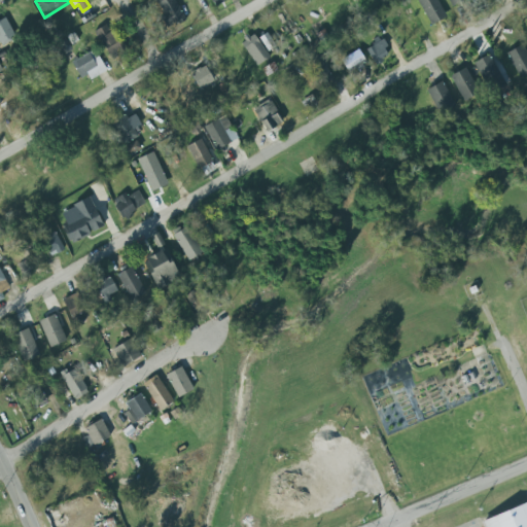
[(154,1),(155,0),(174,0),(186,20),(178,25),(176,22),(173,24),(174,25),(168,29),(160,15),(163,13),(154,1)]
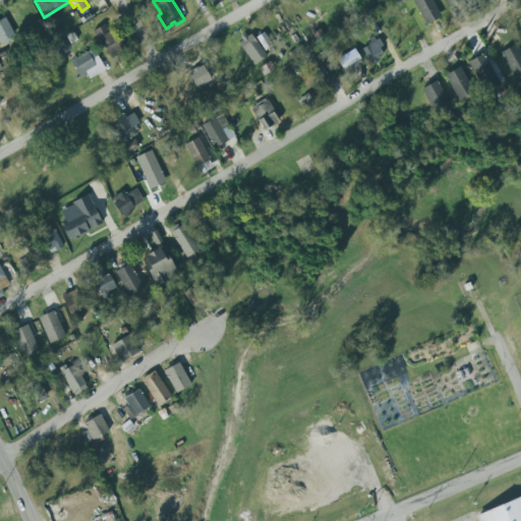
[(441,17),(431,0),(412,0),(425,24),(441,17)]
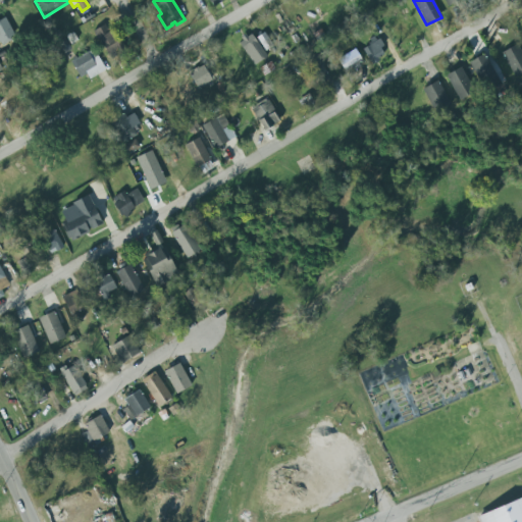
[(0,44),(15,38),(5,15),(0,17),(0,44)]
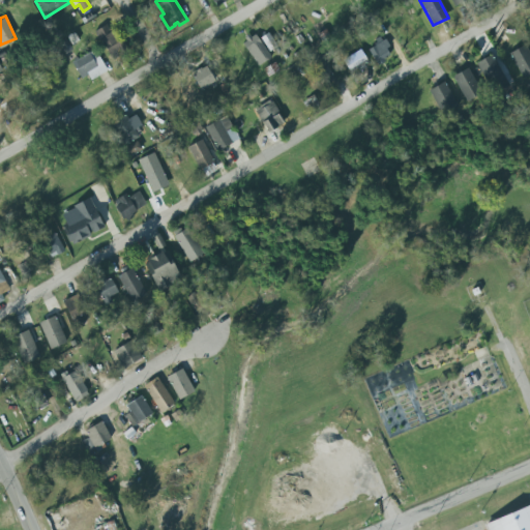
[(95,31),(113,61),(127,53),(110,23),(95,31)]
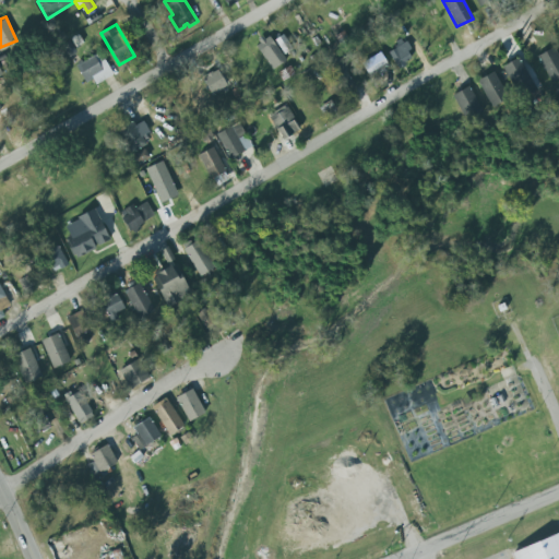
[(284,55),(293,49),(283,35),(275,39),(284,55)]
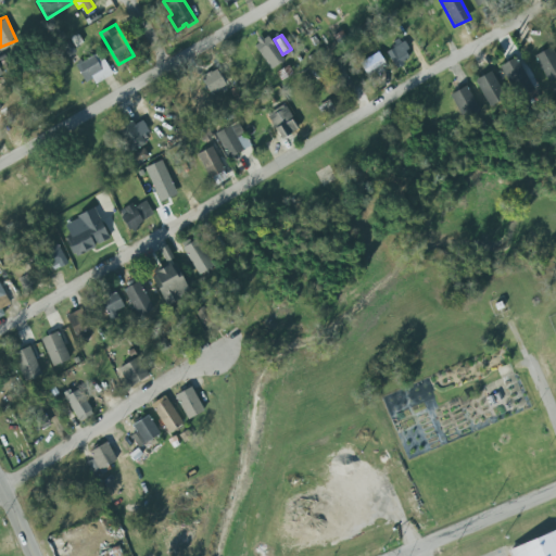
[(285,61),(268,36),(254,45),(270,70),(285,61)]
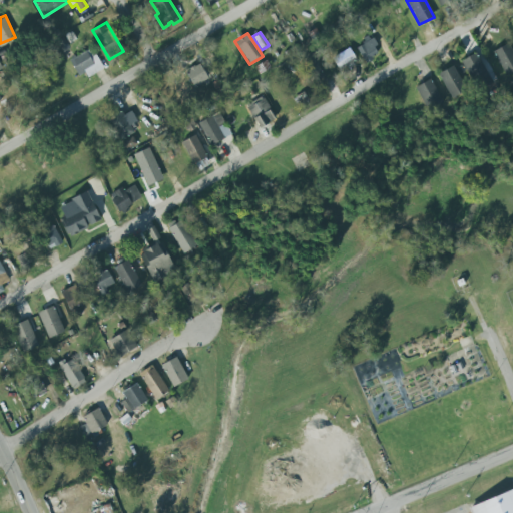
[(356,47),(365,62),(380,54),(371,38),(356,47)]
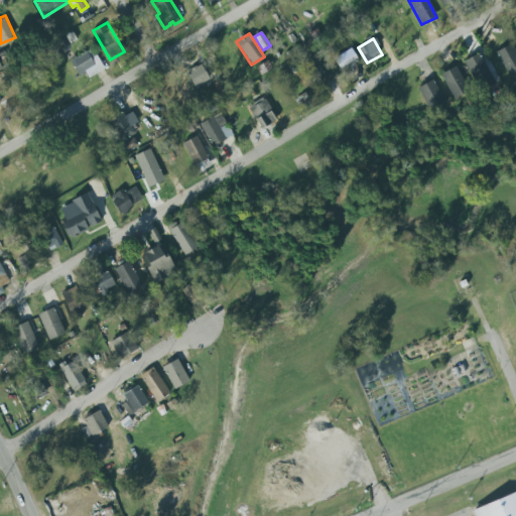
[(496,51),(509,77),(515,73),(515,51),(511,43),(496,51)]
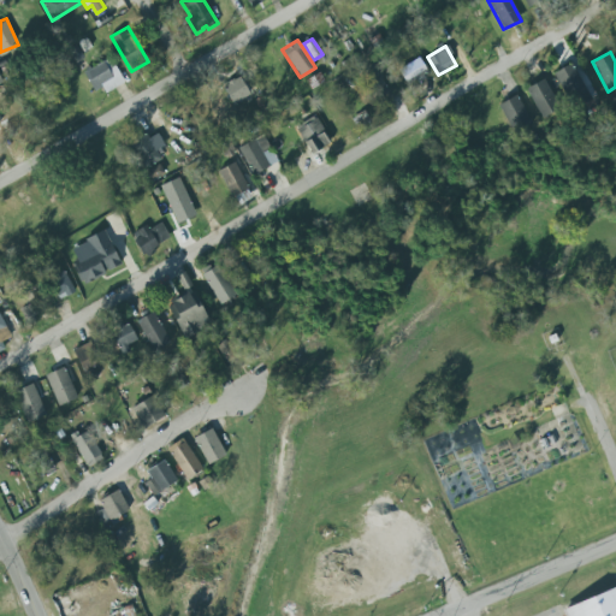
[(408,87),(428,75),(419,58),(398,70),(408,87)]
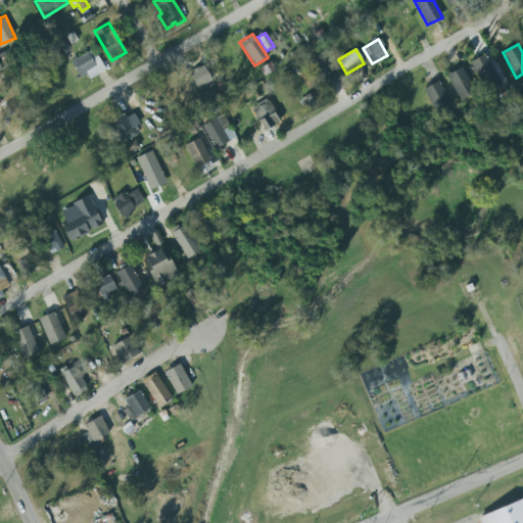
[(87,74),(89,79),(105,72),(95,50),(72,60),(79,78),(87,74)]
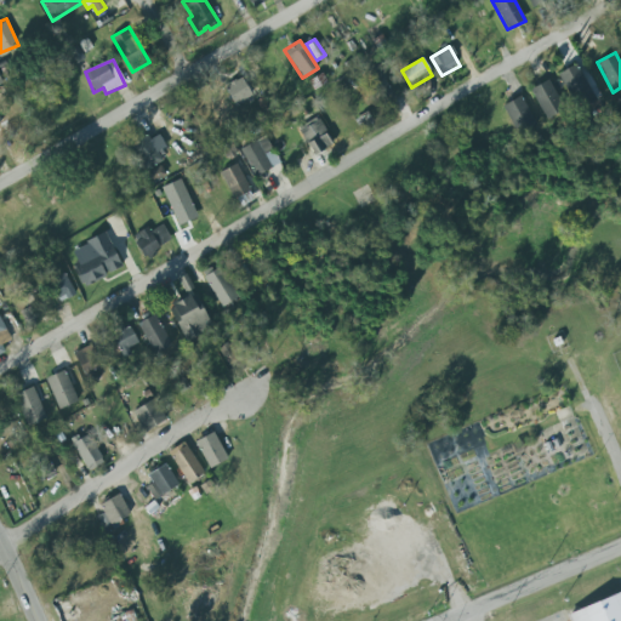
[(558,74),(577,109),(596,100),(576,64),(558,74)]
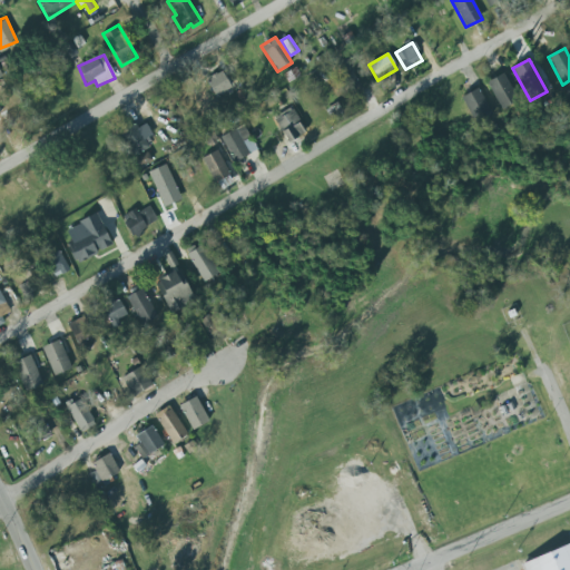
[(349,97),(360,92),(351,60),(338,65),(349,97)]
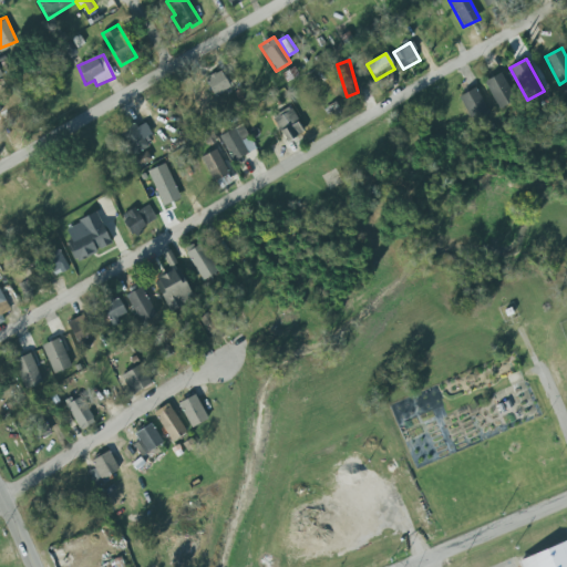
[(215,96),(230,88),(220,70),(205,80),(215,96)]
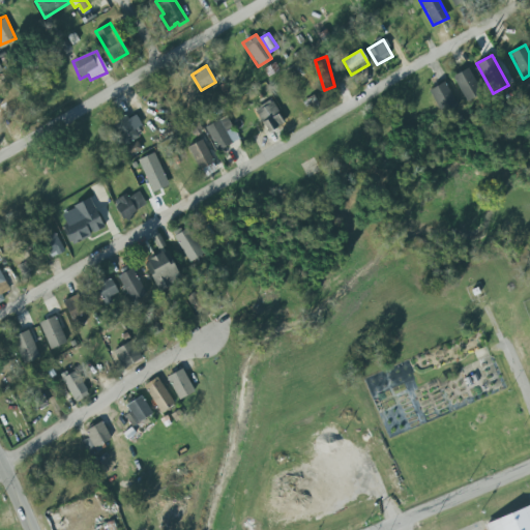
[(452,77),(468,67),(482,93),(467,101),(452,77)]
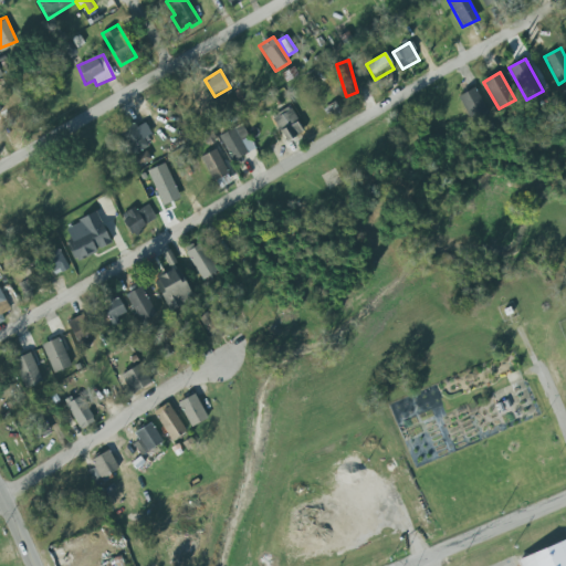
[(489,114),(474,87),(458,96),(472,123),(489,114)]
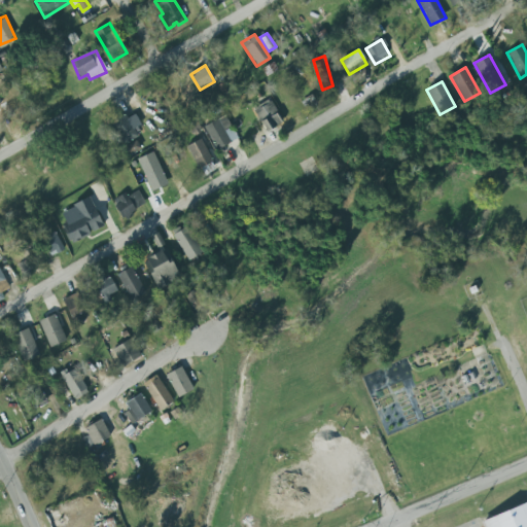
[(282,123),(270,99),(253,108),(266,132),(282,123)]
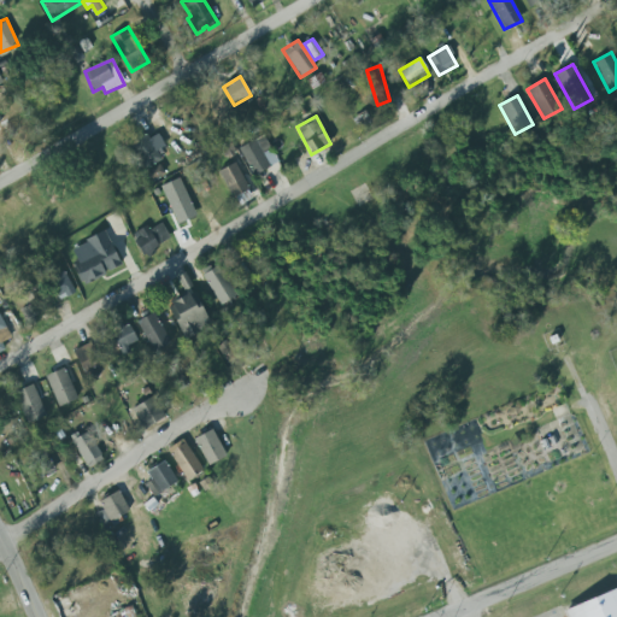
[(148,139),(146,135),(130,144),(144,169),(164,158),(159,151),(165,147),(158,134),(148,139)]
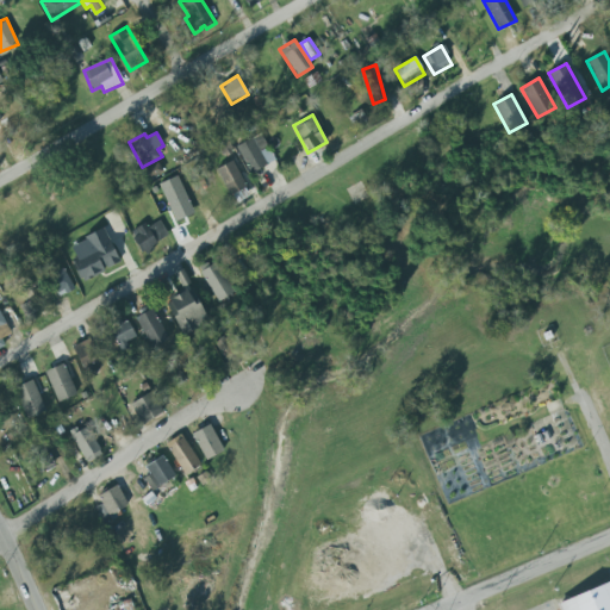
[(235,147),(251,137),(267,165),(249,174),(235,147)]
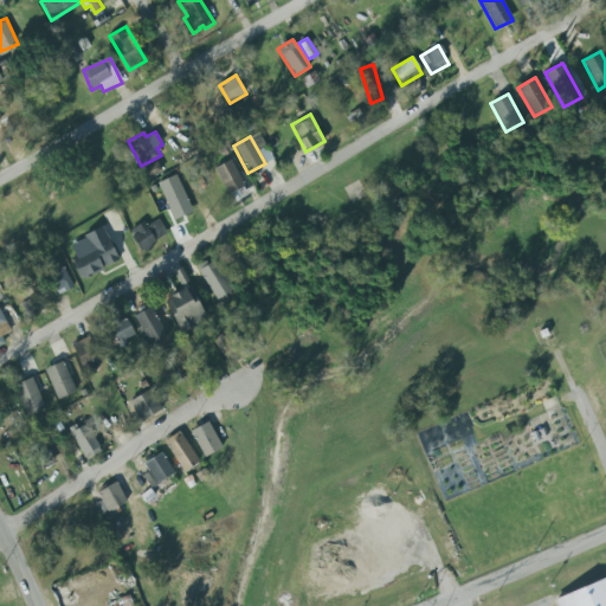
[(214,168),(231,160),(245,186),(229,194),(214,168)]
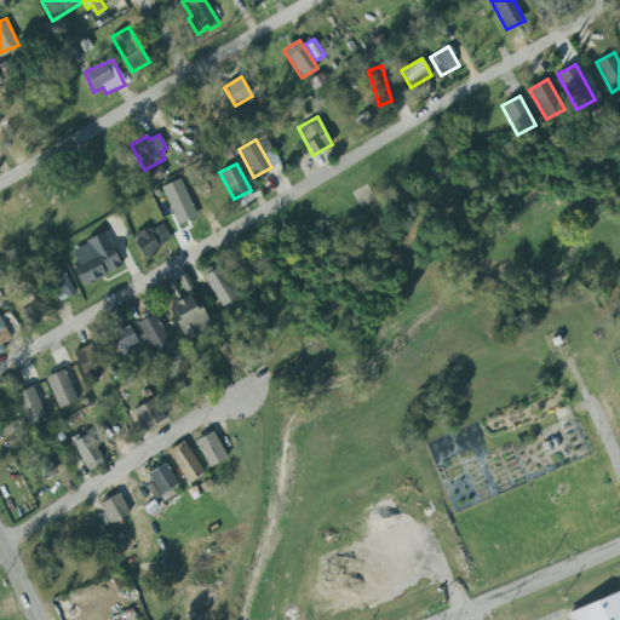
[(165,176),(161,167),(148,173),(151,182),(165,176)]
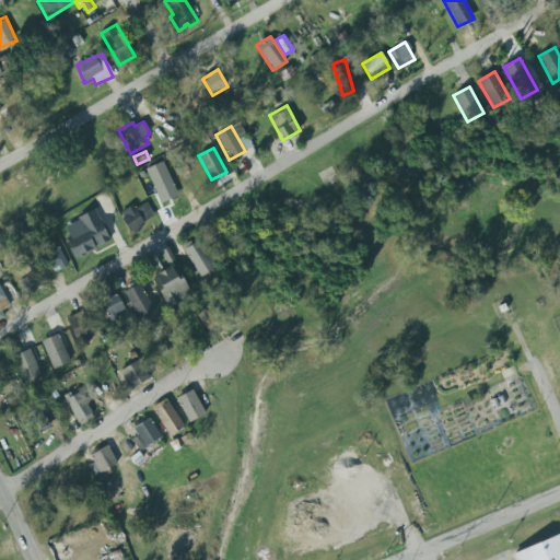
[(149,167),(160,201),(175,197),(164,163),(149,167)]
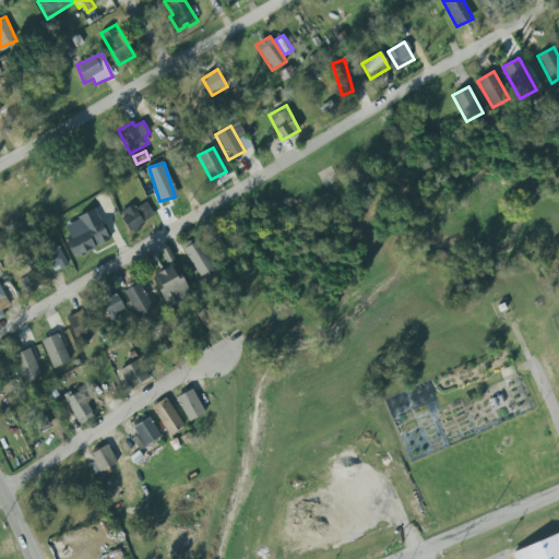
[(155,217),(146,202),(135,209),(133,204),(119,213),(130,232),(155,217)]
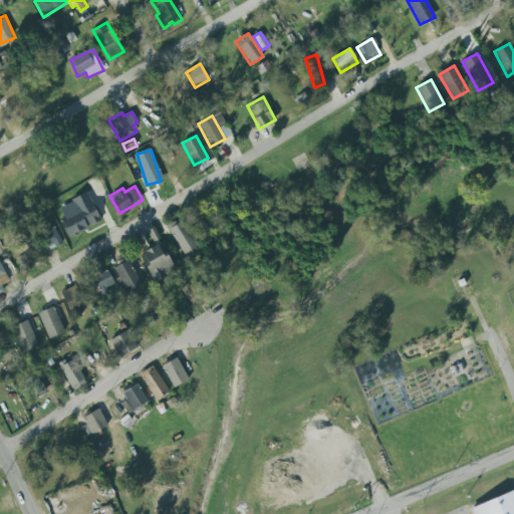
[(56,208),(69,236),(100,222),(87,194),(56,208)]
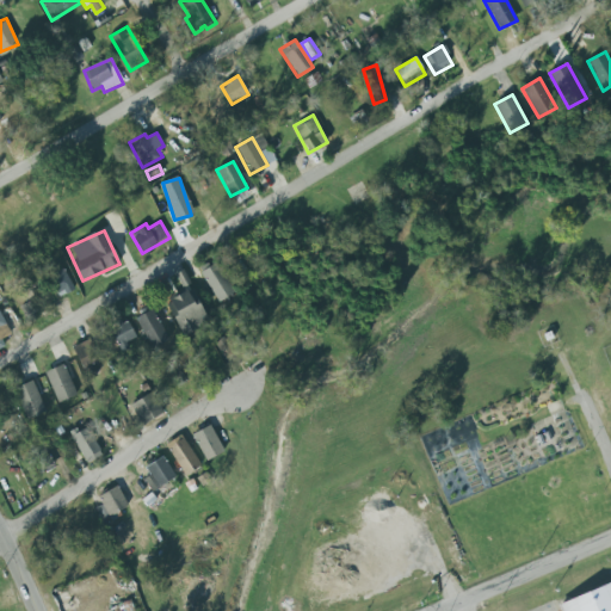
[(199,267),(208,263),(210,267),(217,263),(235,292),(218,302),(201,273),(202,272),(199,267)]
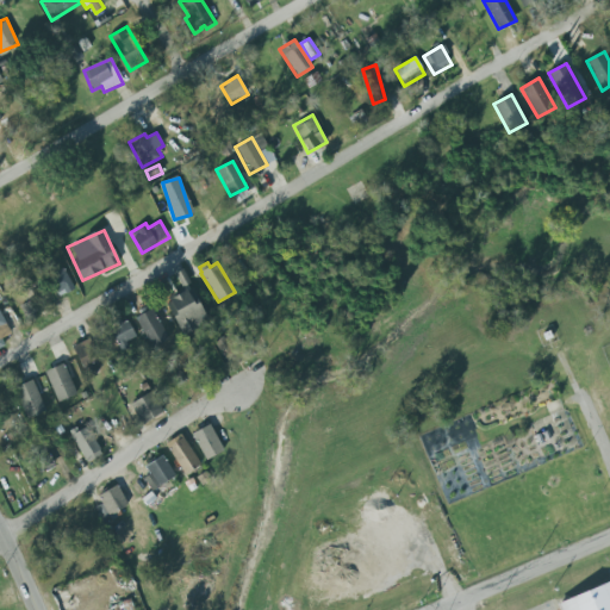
[(75,290),(64,268),(50,275),(61,297),(75,290)]
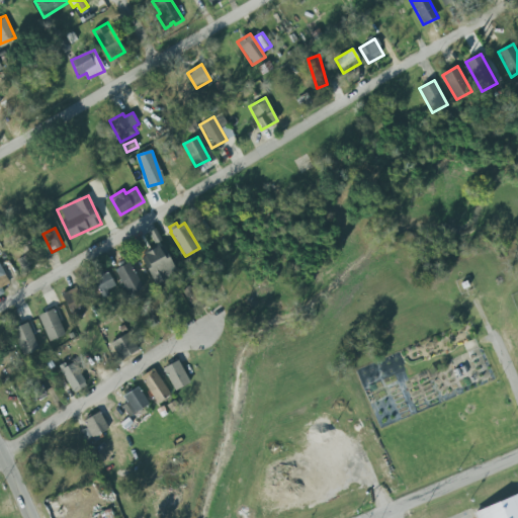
[(143,253),(156,246),(149,233),(155,230),(164,245),(163,246),(178,273),(156,285),(142,259),(145,257),(143,253)]
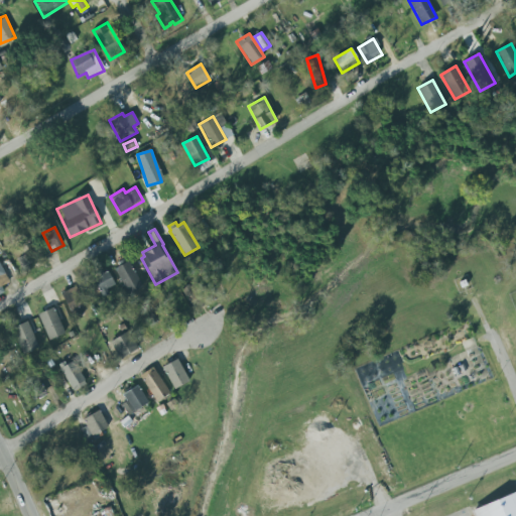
[(21,267),(30,265),(28,257),(37,255),(33,241),(21,244),(24,256),(18,258),(21,267)]
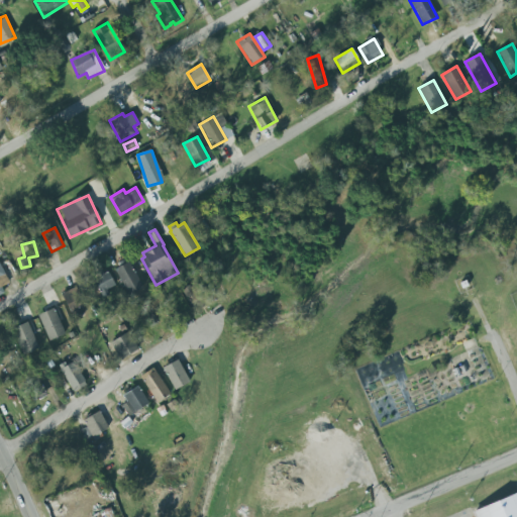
[(0,296),(4,295),(1,287),(9,284),(0,262),(0,296)]
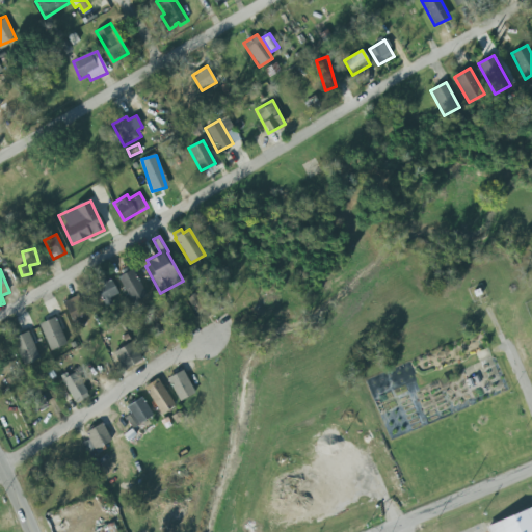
[(118,277),(133,269),(149,296),(134,303),(118,277)]
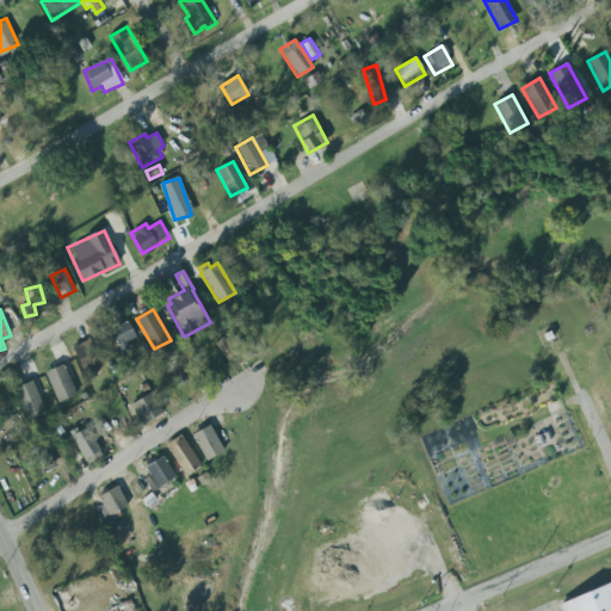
[(127,343),(136,337),(128,321),(109,331),(122,353),(130,349),(127,343)]
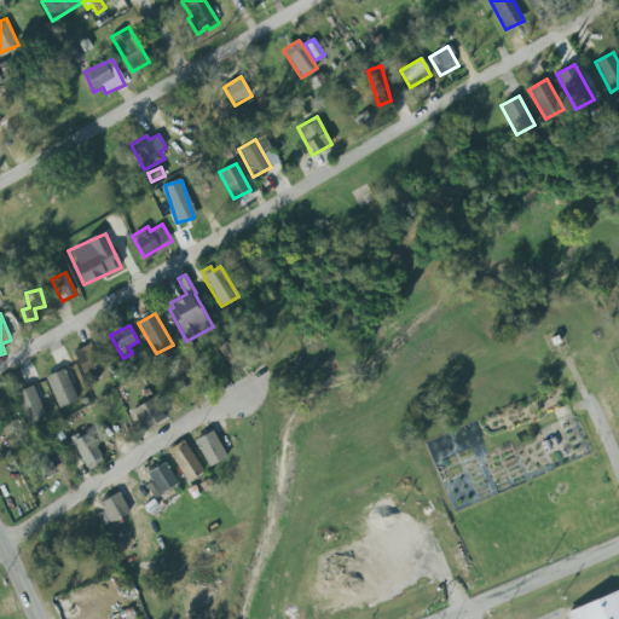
[(102,366),(94,343),(75,350),(86,385),(97,381),(93,369),(102,366)]
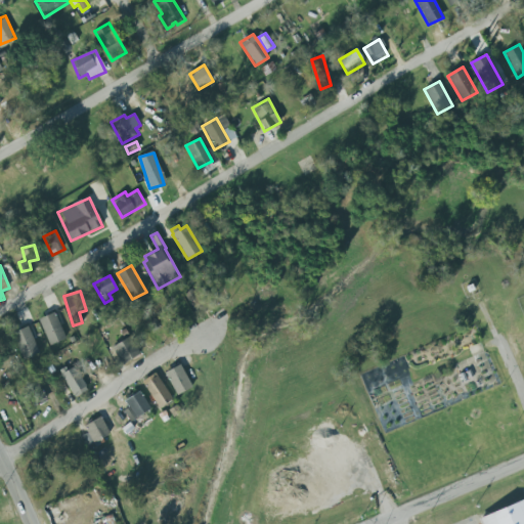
[(39,319),(49,346),(66,339),(55,313),(39,319)]
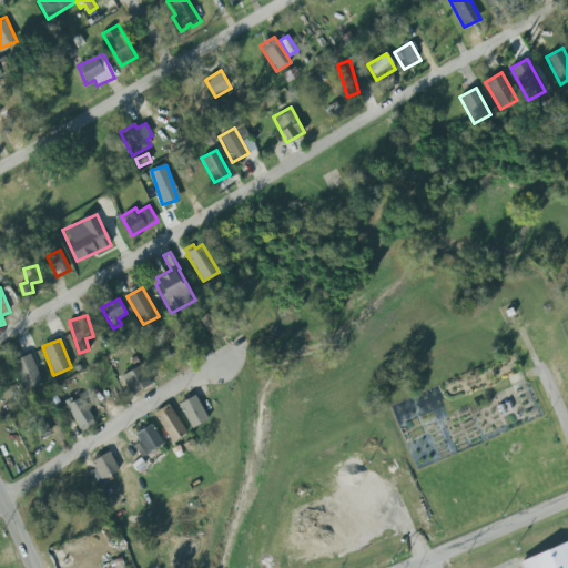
[(23,389),(41,384),(32,354),(14,361),(23,389)]
